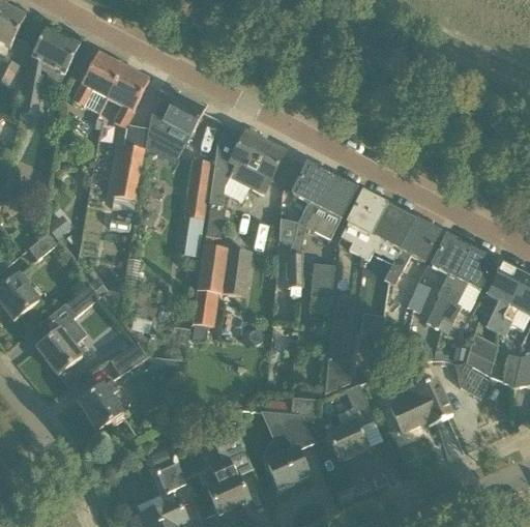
[(0,41),(9,47),(25,18),(0,4),(0,41)]
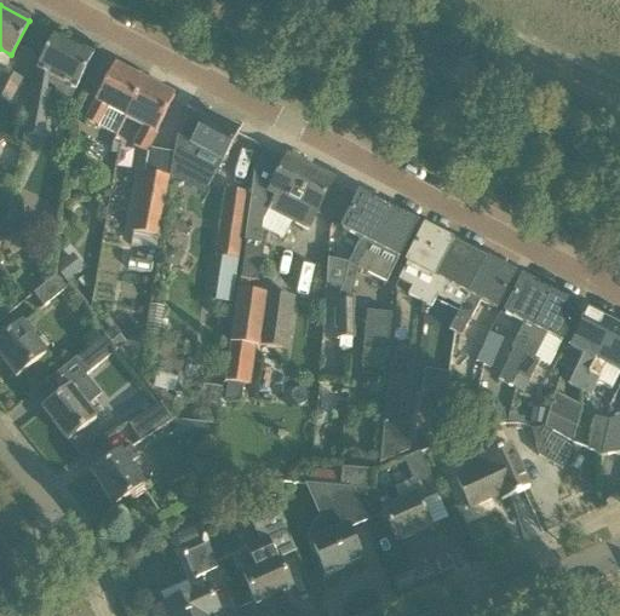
[(92,53),(53,34),(36,65),(26,132),(42,134),(50,87),(46,86),(47,81),(57,86),(56,93),(67,99),(74,86),(75,87),(92,53)]
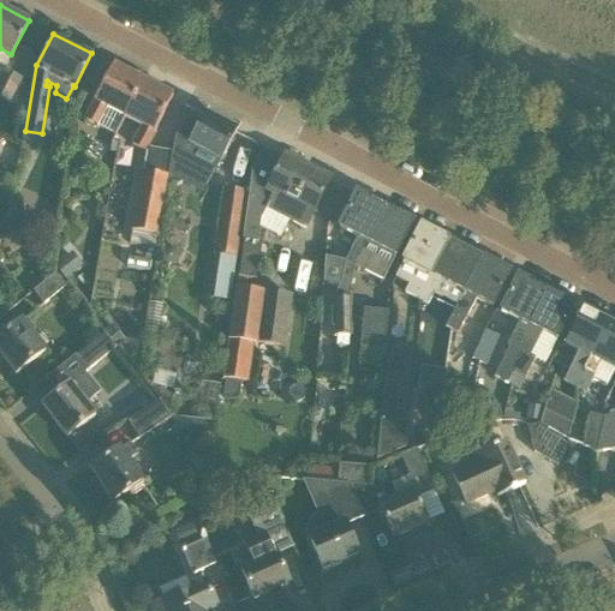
[(115,132),(125,114),(143,79),(113,64),(85,117),(115,132)]
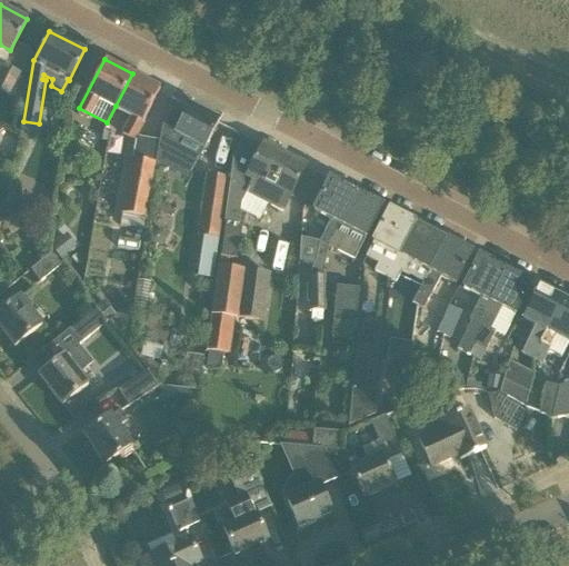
[(18,73),(20,70),(3,61),(0,67),(0,90),(10,96),(21,76),(18,73)]
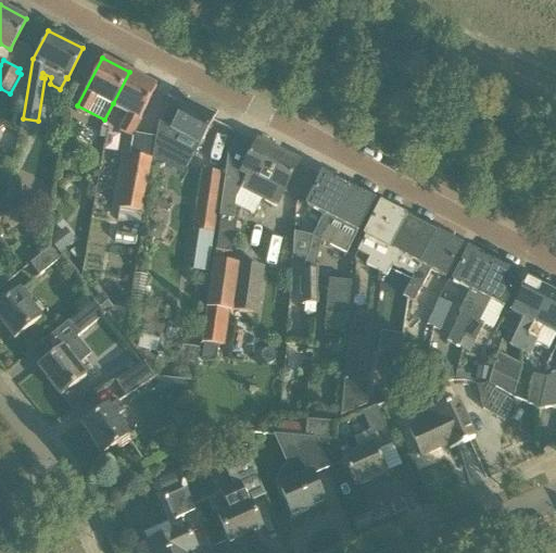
[(129,72),(113,103),(128,112),(118,129),(131,136),(141,118),(139,117),(155,86),(129,72)]
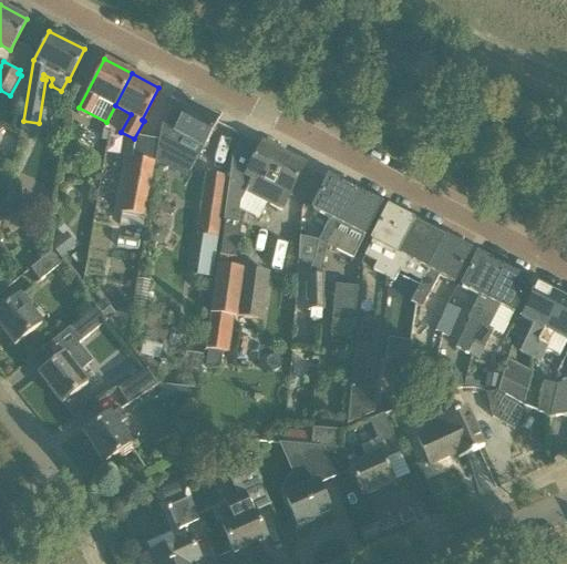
[(218,119),(188,103),(174,129),(161,122),(154,159),(175,170),(181,157),(193,164),(203,146),(204,146),(218,119)]
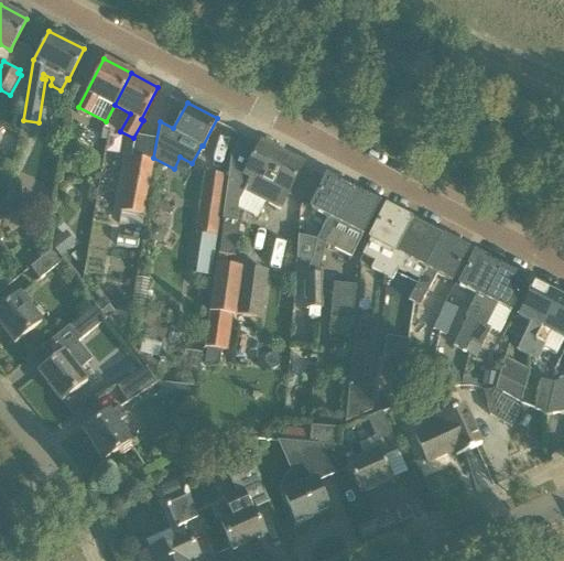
[(230,152),(224,201),(223,217),(235,219),(238,198),(243,187),(280,206),(302,162),(261,141),(258,147),(239,137),(230,152)]
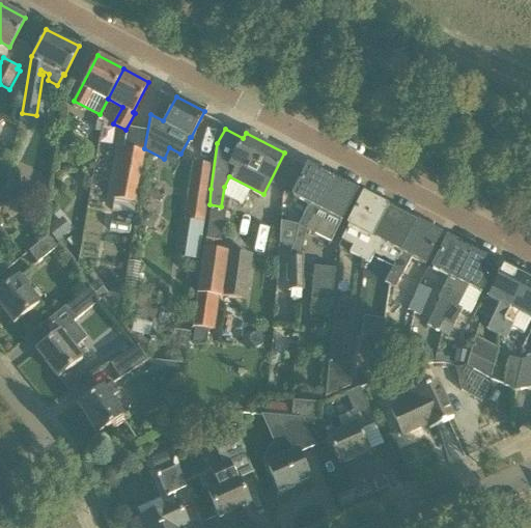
[(122,145),(113,197),(111,207),(132,212),(144,149),(122,145)]
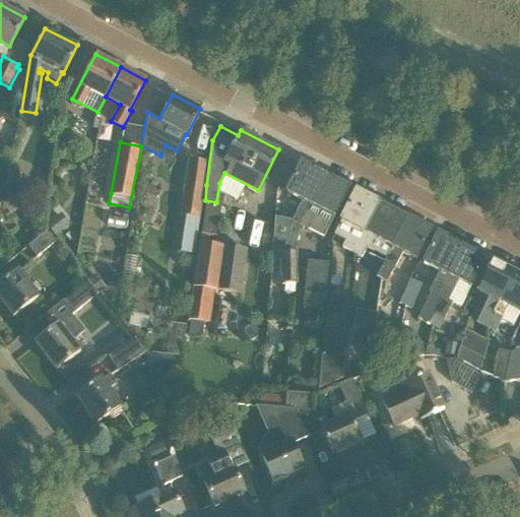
[(179,212),(200,216),(204,180),(207,159),(189,156),(179,212)]
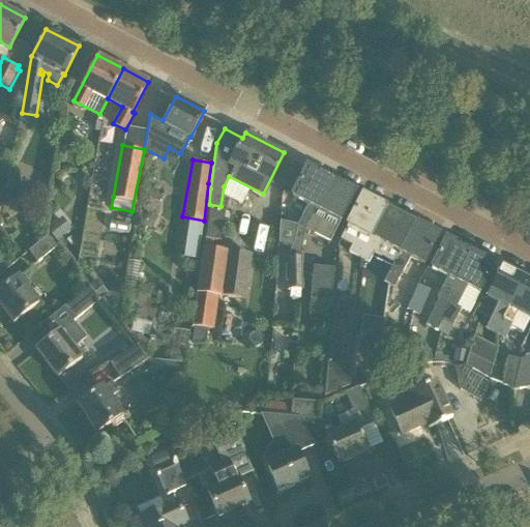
[(300,245),(305,226),(330,177),(306,165),(292,194),(308,202),(299,222),(293,241),(289,254),(288,254),(288,287),(301,287),(301,254),(300,245)]
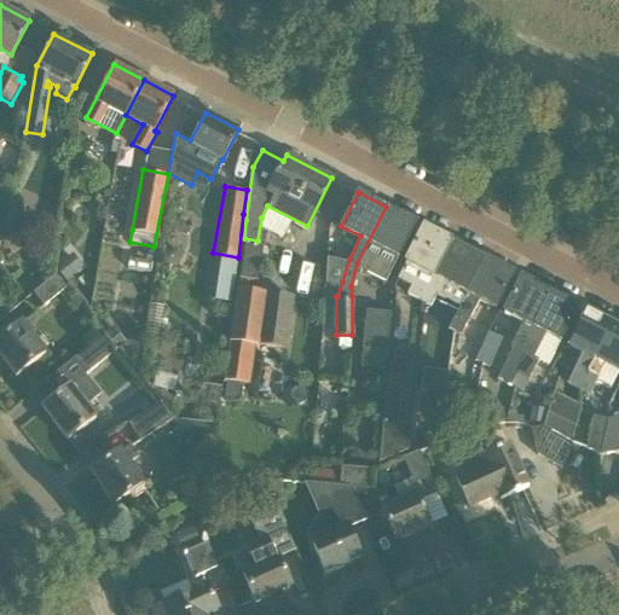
[(415,221),(386,207),(357,264),(385,278),(415,221)]
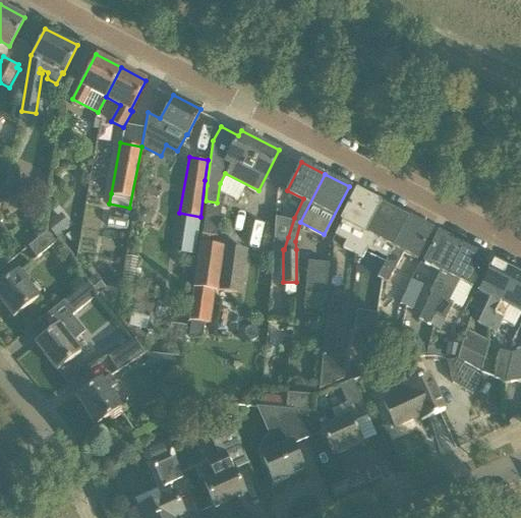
[(6,177),(0,182),(0,202),(16,189),(6,177)]
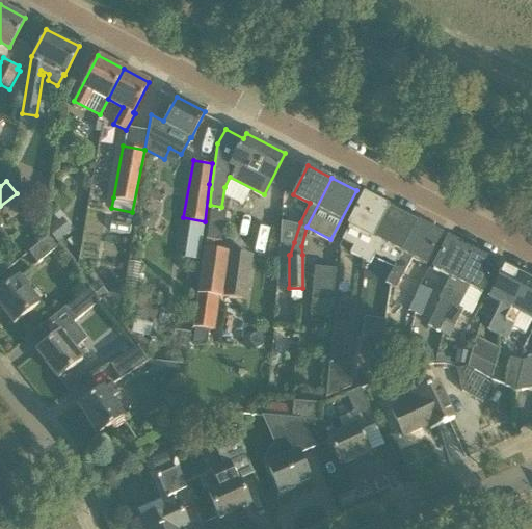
[(364,194),(342,237),(354,243),(351,249),(363,256),(388,207),(364,194)]
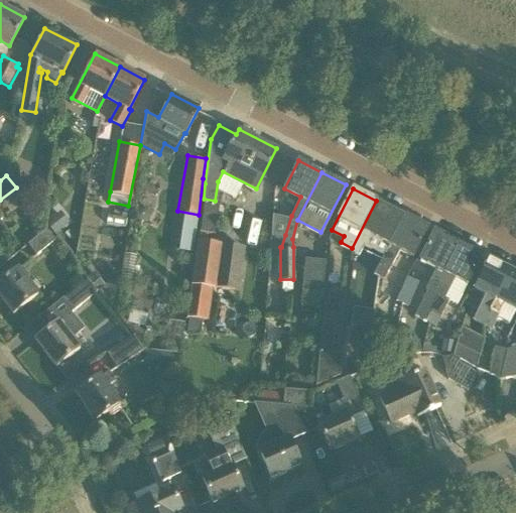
[(363,243),(383,253),(403,215),(376,201),(352,248),(359,252),(363,243)]
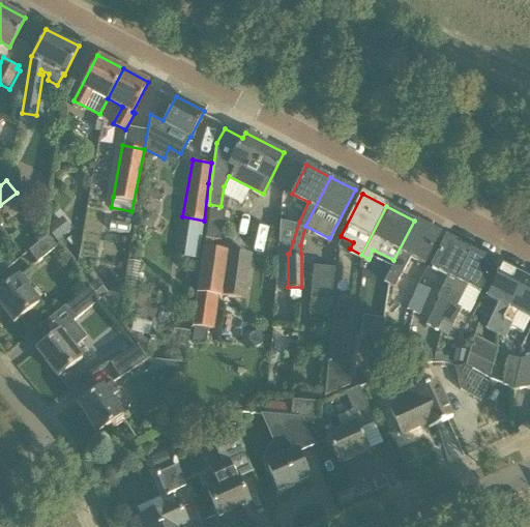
[(57,217),(46,226),(55,238),(66,230),(57,217)]
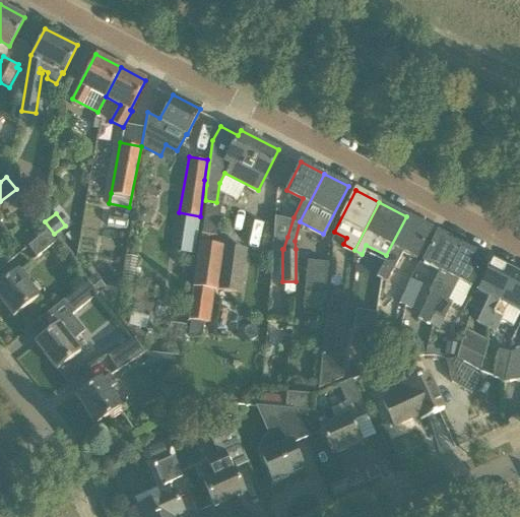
[(406,216),(386,255),(377,273),(385,278),(390,268),(400,248),(416,257),(431,229),(406,216)]
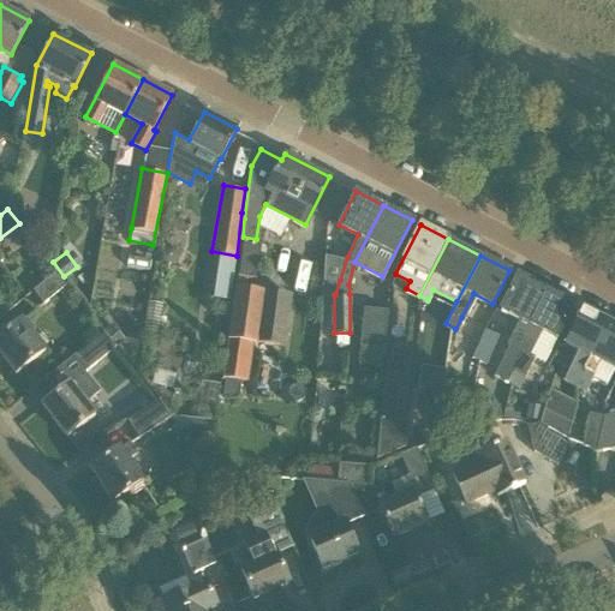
[(55,270),(33,288),(43,301),(66,283),(55,270)]
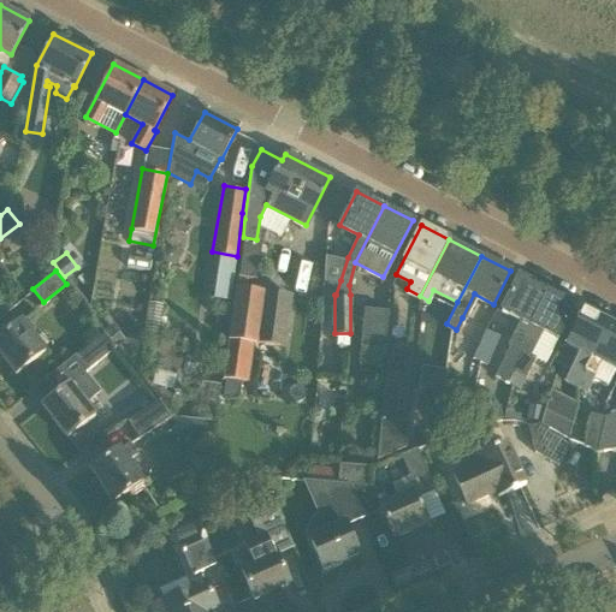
[(517,346),(546,290),(519,275),(502,309),(521,319),(509,342),(511,343),(496,373),(508,380),(514,369),(523,350),(517,346)]
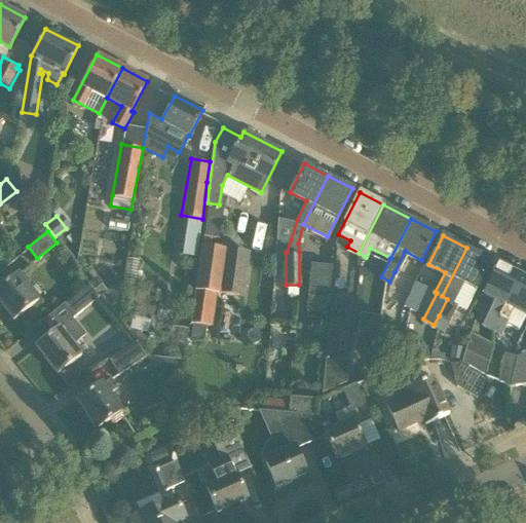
[(242,296),(250,251),(201,244),(199,258),(190,322),(192,322),(190,336),(202,338),(205,324),(212,325),(217,292),(242,296)]
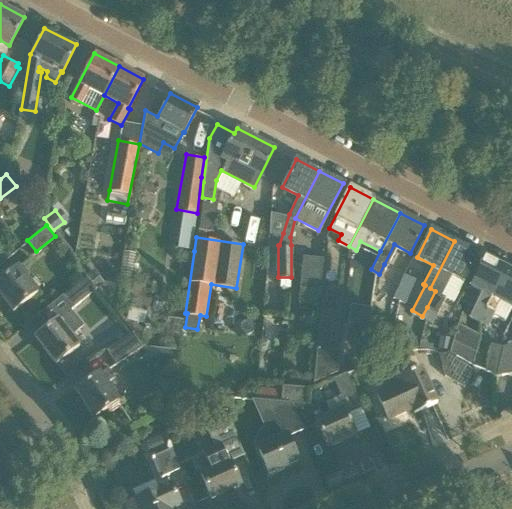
[(453,300),(463,281),(477,253),(454,241),(430,288),(435,291),(427,307),(437,312),(445,296),(453,300)]
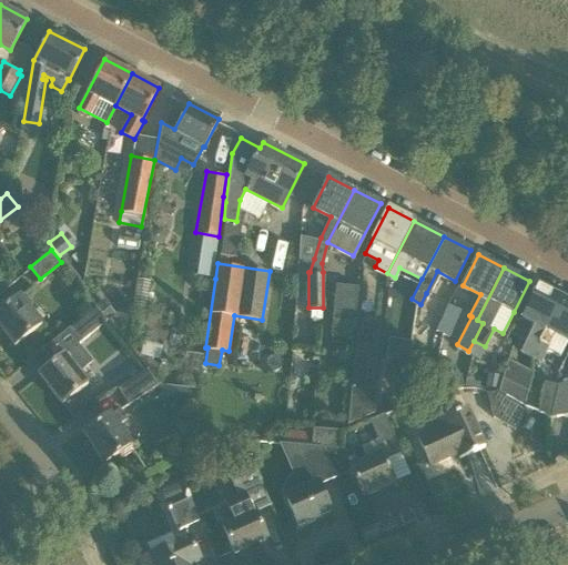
[(333,318),(354,320),(357,285),(336,284),(333,318)]
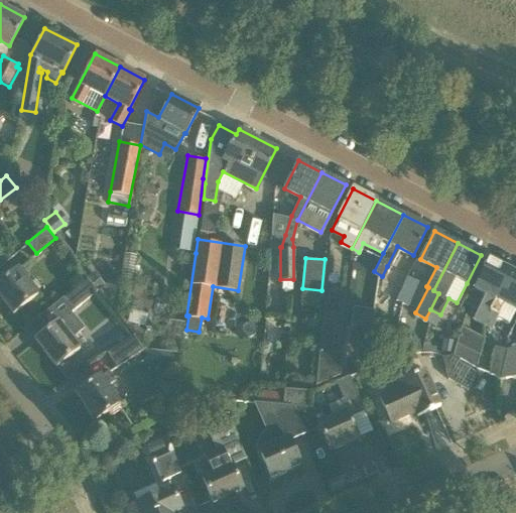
[(482,322),(509,269),(488,258),(473,286),(485,293),(474,316),(482,322)]
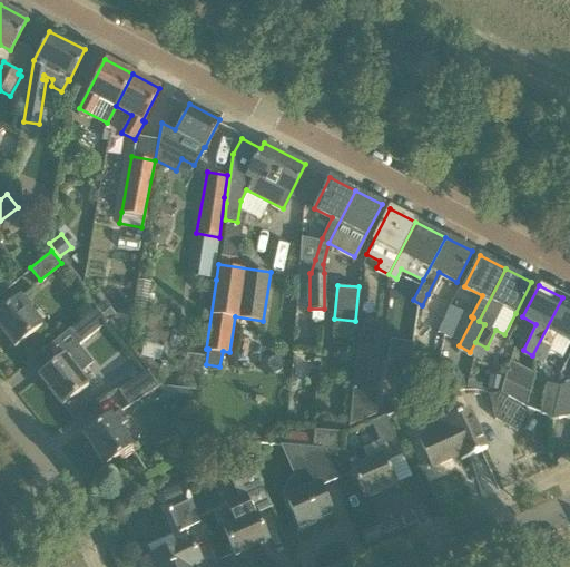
[(19,296),(0,311),(0,328),(15,345),(41,324),(19,296)]
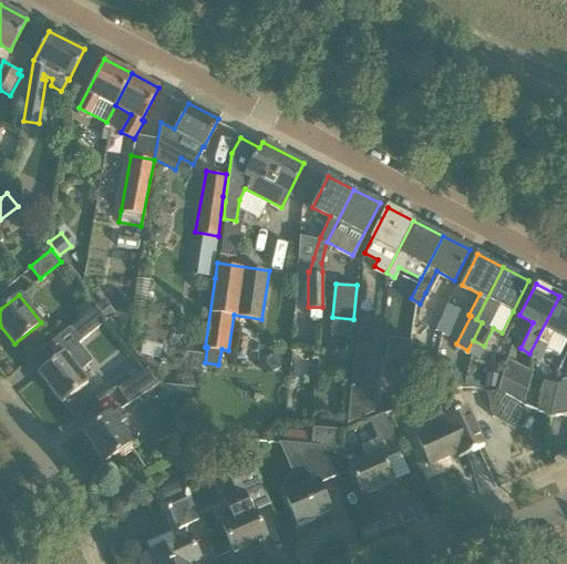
[(566,299),(559,296),(529,354),(540,359),(547,347),(559,352),(566,339),(566,338),(566,299)]
